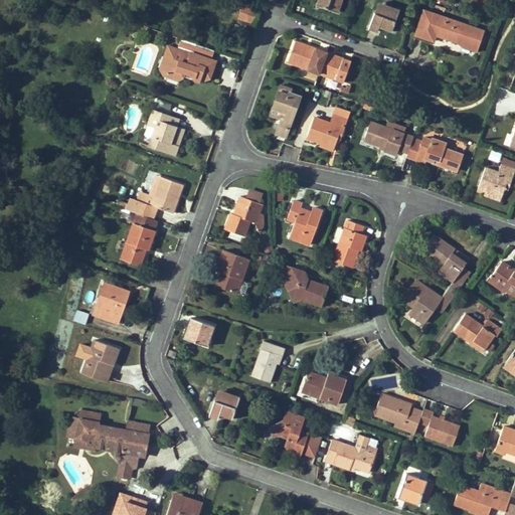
[(318,0),(317,5),(336,11),(339,0),(318,0)]
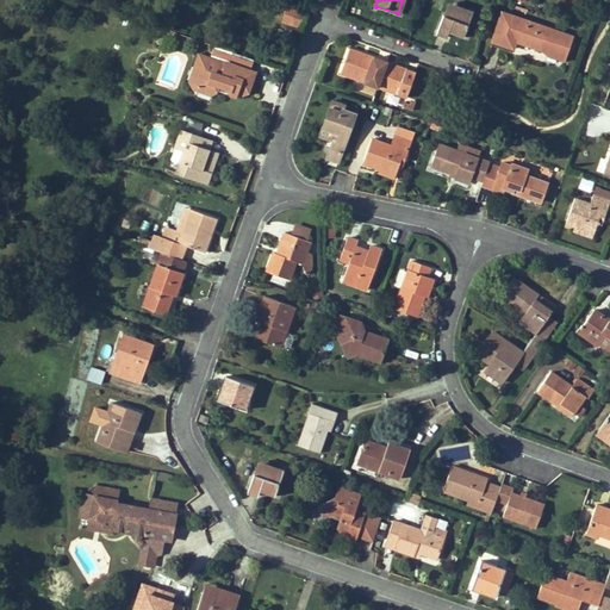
[(449,2),(444,16),(449,17),(453,7),(472,14),(473,12),(449,2)]
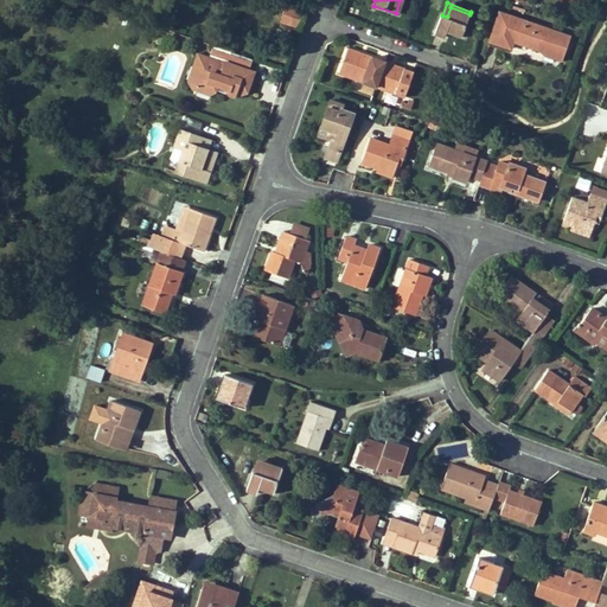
[(442,16),(441,14),(434,33),(446,38),(448,31),(462,37),(470,14),(451,7),(447,17),(442,16)]
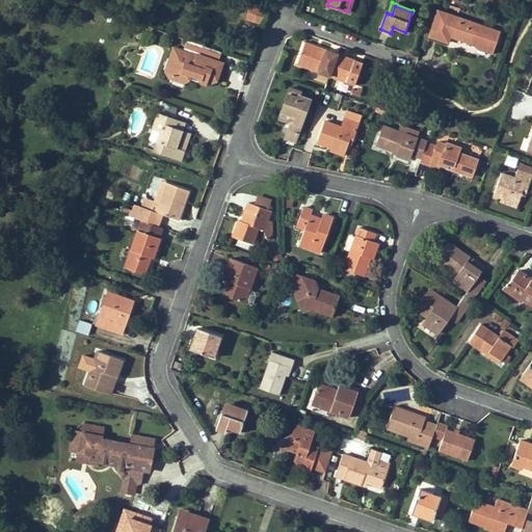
[(452,32),(455,32),(454,37),(497,51),(503,32),(439,10),(429,36),(448,43),(451,36),(452,32)]
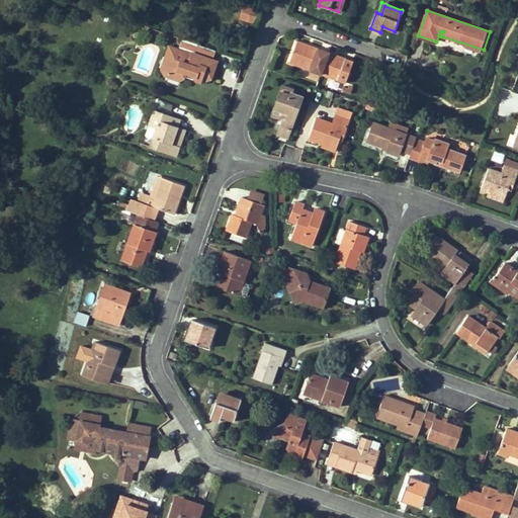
[(418,35),(417,38),(435,45),(436,41),(418,35)]
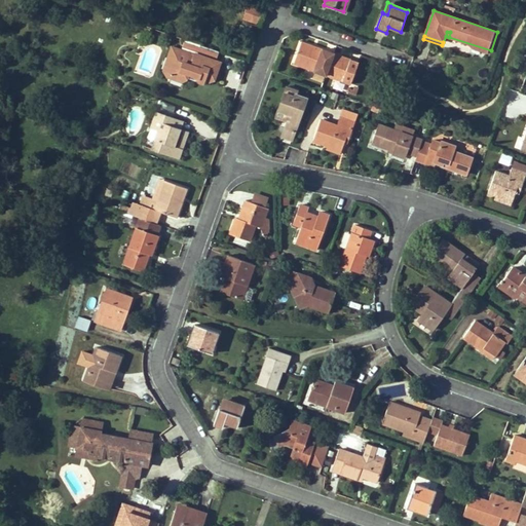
[(327,75),(335,53),(302,41),(294,64),(327,75)]
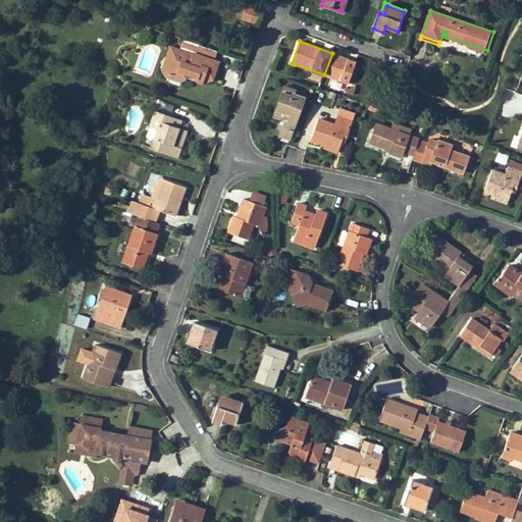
[(171,45),(162,69),(167,76),(171,77),(168,71),(171,62),(177,59),(183,60),(186,51),(171,45)]
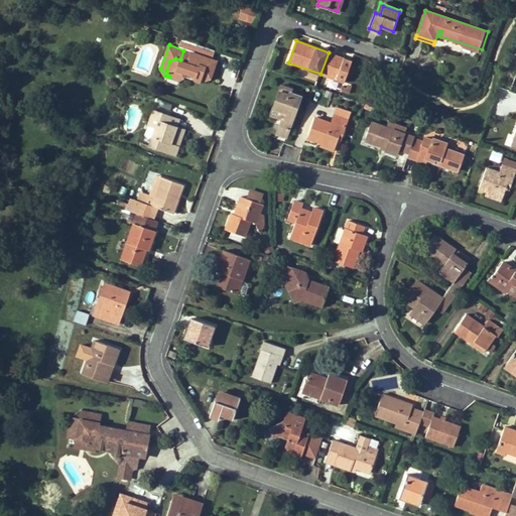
[(186,73),(192,75),(194,80),(201,83),(202,79),(206,81),(211,78),(217,60),(194,52),(192,53),(183,50),(180,59),(175,58),(169,61),(166,71),(169,77),(179,81),(184,79),(185,77),(186,73)]
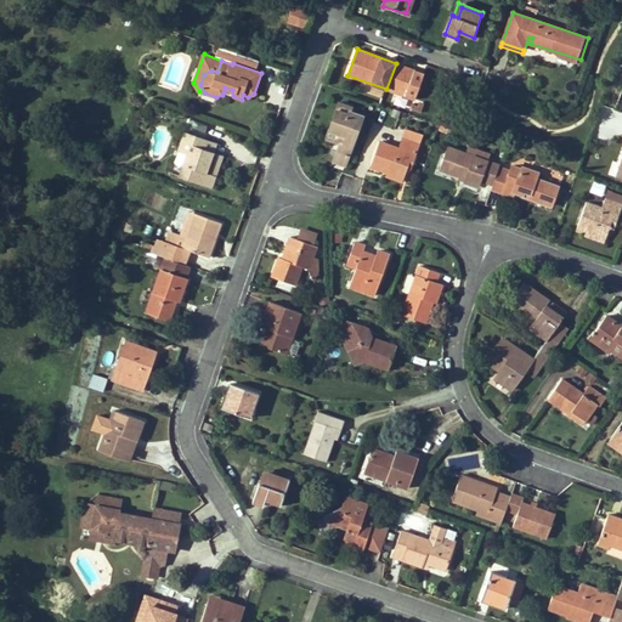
[(396,63),(386,89),(406,96),(416,69),(396,63)]
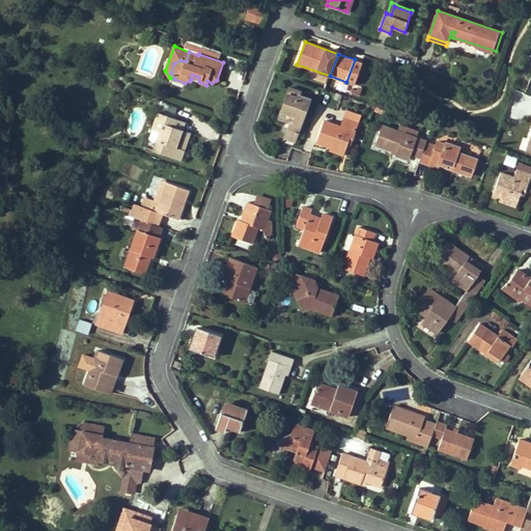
[(346,82),(355,85),(362,62),(355,59),(346,82)]
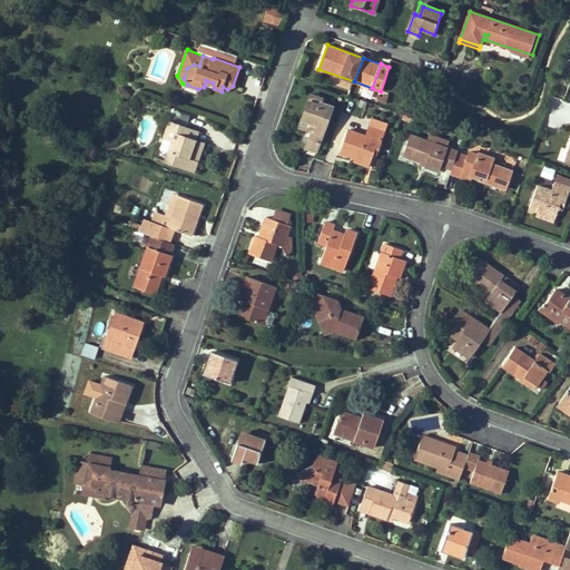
[(315,133),(312,131),(312,133),(305,149),(316,153),(333,107),(321,102),(322,99),(312,95),(302,120),(317,126),(315,133)]
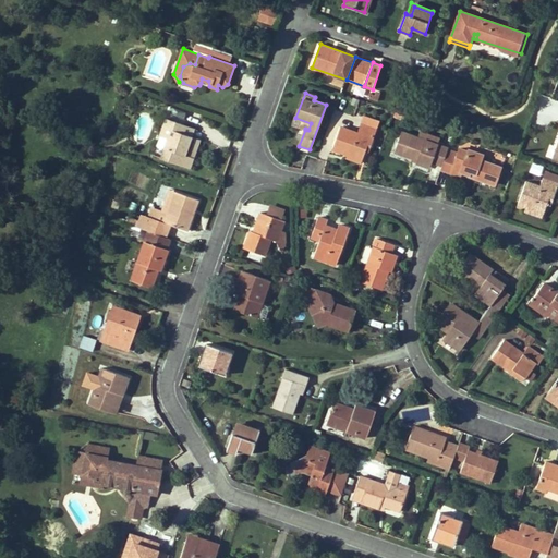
[(372,137),(375,138),(380,121),(364,116),(359,133),(341,126),(332,148),(349,154),(363,159),(366,150),(372,137)]
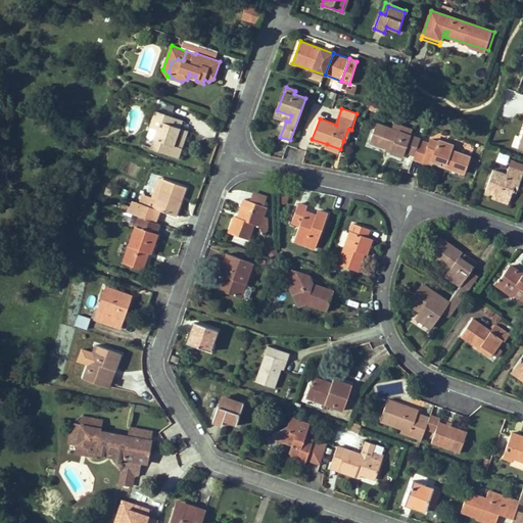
[(291,115),(277,110),(275,117),(286,122),(286,121),(289,122),(291,115)]
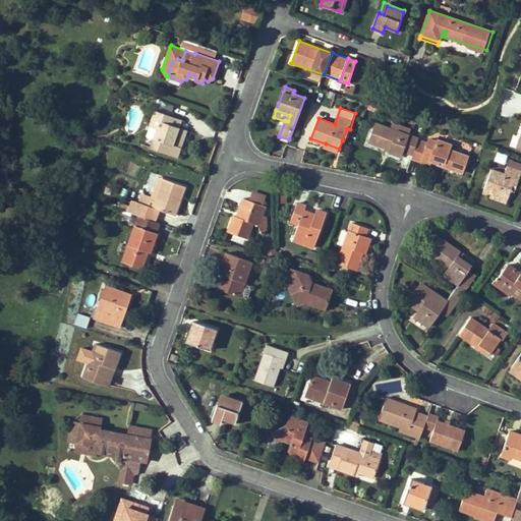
[(158,129),(164,113),(156,111),(151,126),(158,129)]
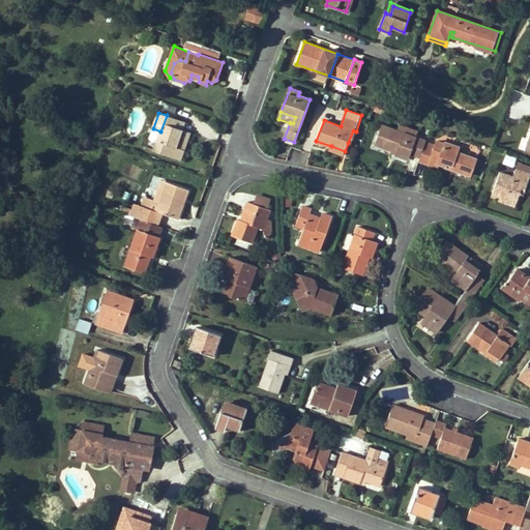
[(167,115),(160,131),(154,150),(180,159),(183,149),(179,148),(176,147),(182,129),(185,122),(167,115)]
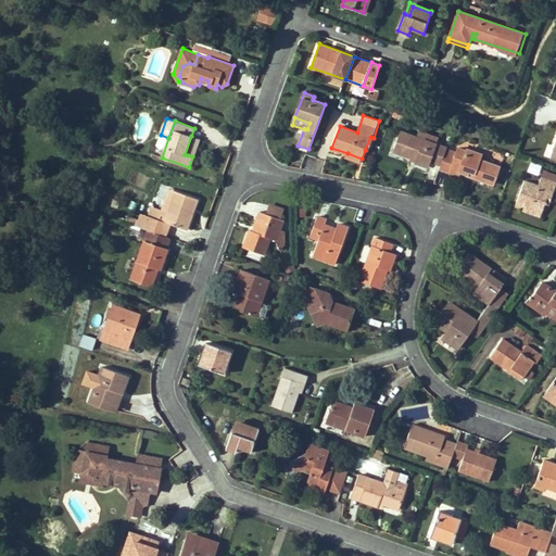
[(440,138),(419,130),(417,137),(437,144),(440,138)]
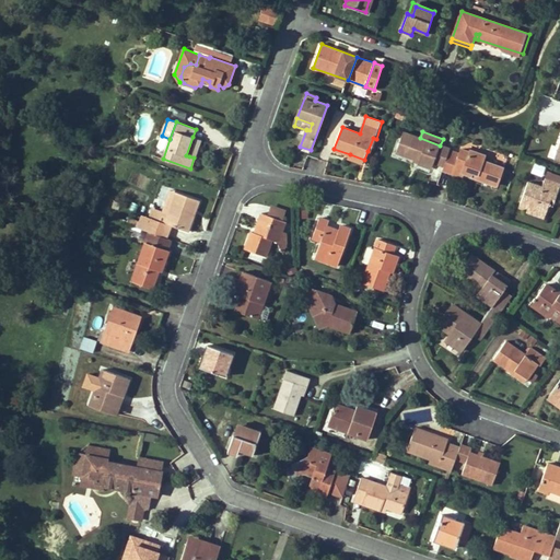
[(451,150),(451,149),(440,146),(420,138),(404,132),(396,152),(415,159),(419,161),(418,163),(432,168),(434,162),(444,166),(448,154),(451,150)]
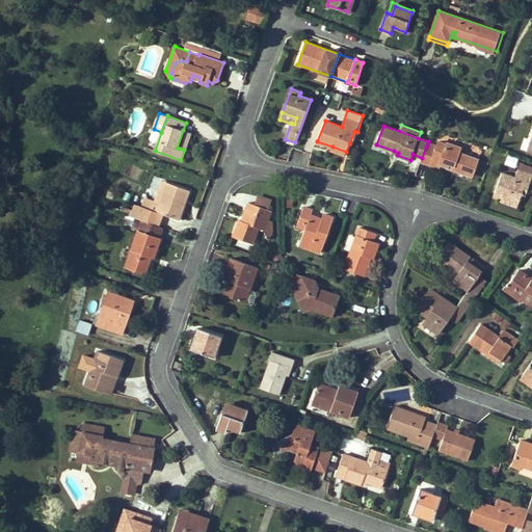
[(190,133),(186,131),(180,149),(184,150),(190,133)]
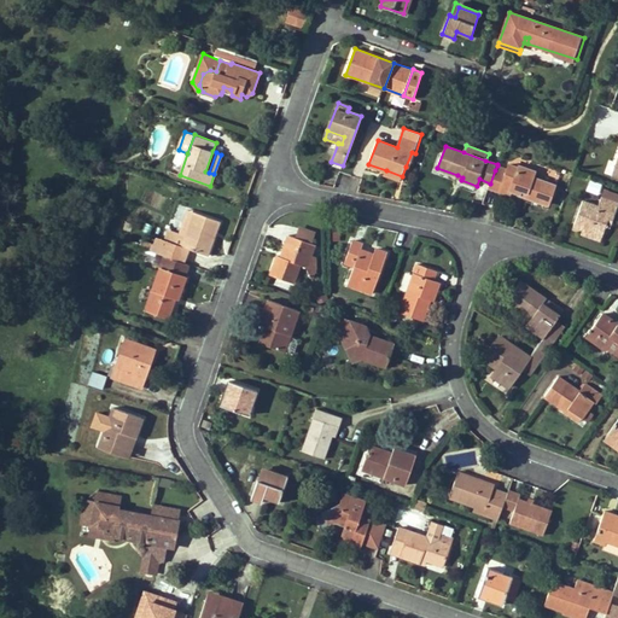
[(512,191),(519,193),(520,191),(526,193),(525,196),(548,204),(555,186),(552,184),(534,178),(535,172),(519,167),(519,168),(509,164),(508,169),(506,175),(495,170),(490,184),(489,188),(509,196),(512,191)]
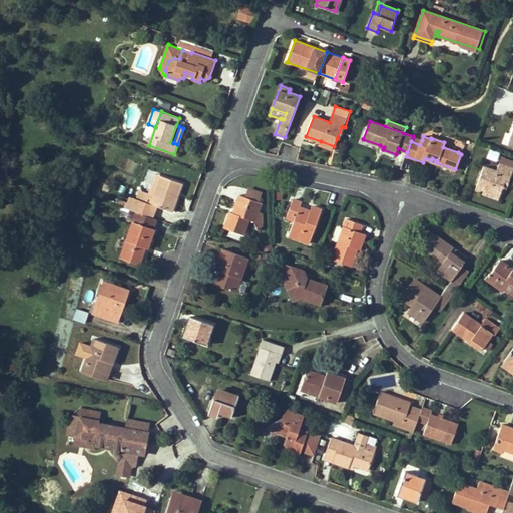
[(321,141),(319,145),(333,150),(334,146),(321,141)]
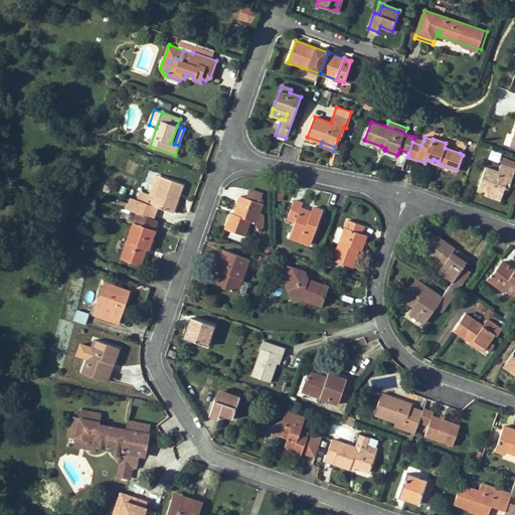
[(446,143),(445,148),(460,153),(461,148),(446,143)]
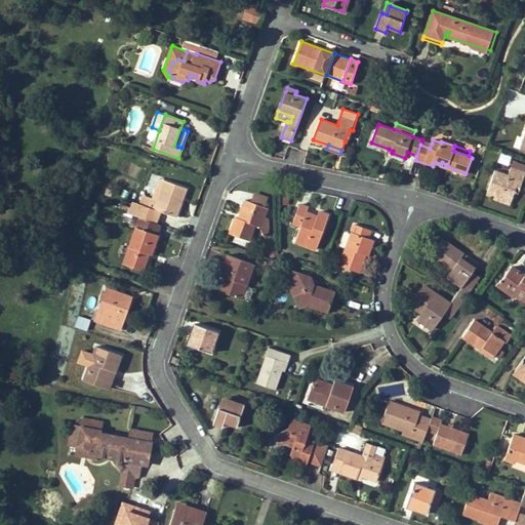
[(500,163),(497,171),(509,175),(512,167),(500,163)]
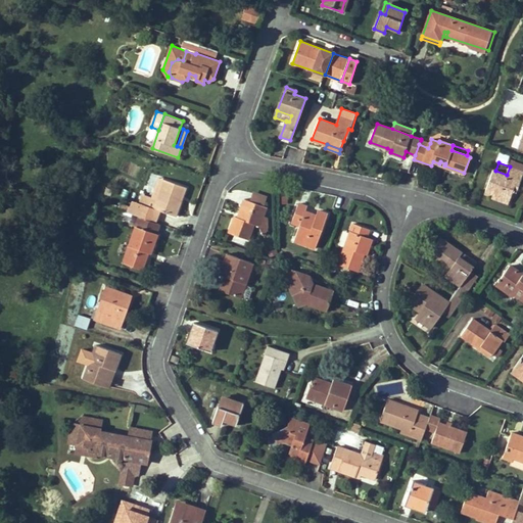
[(522,171),(510,167),(507,175),(495,171),(494,171),(486,191),(493,194),(510,199),(513,191),(518,179),(522,180),(522,176),(522,171)]
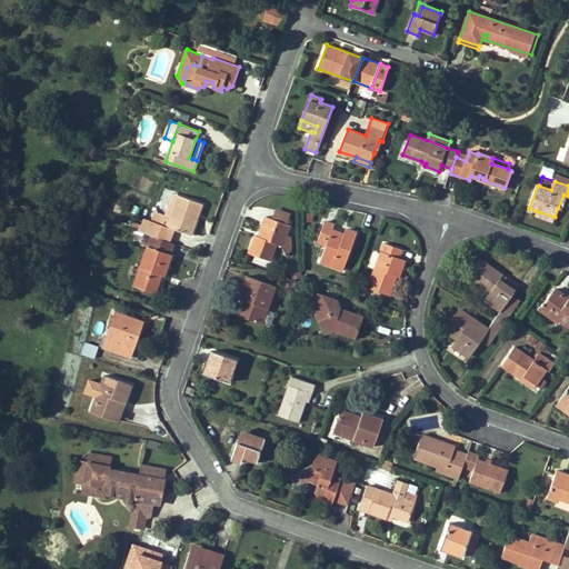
[(192,235),(199,217),(196,216),(198,211),(200,212),(203,203),(179,195),(171,216),(156,211),(152,221),(148,233),(152,235),(151,236),(170,242),(175,229),(192,235)]
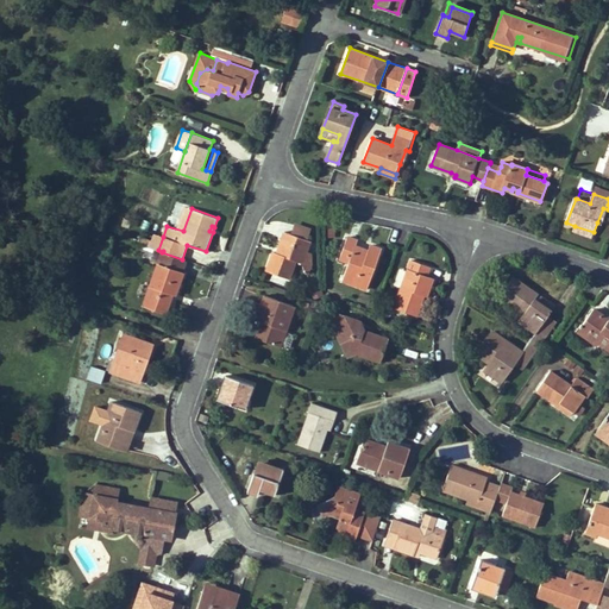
[(602,224),(608,209),(603,208),(597,223),(602,224)]
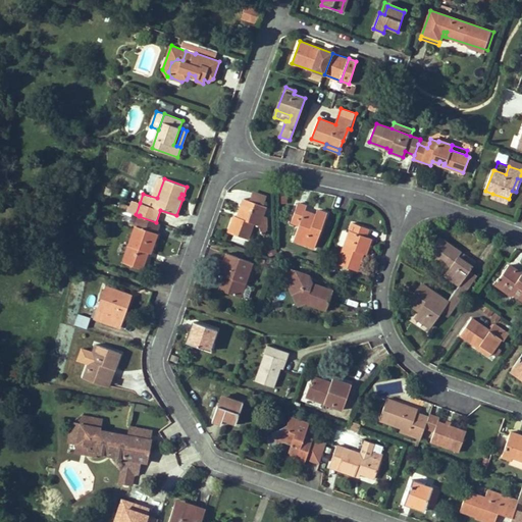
[(492,194),(491,198),(508,203),(509,199),(492,194)]
